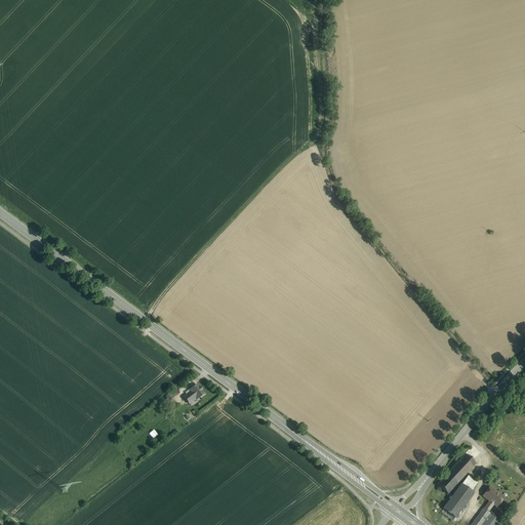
[(191,392),(184,397),(189,404),(196,399),(197,400),(204,395),(201,391),(202,391),(199,388),(196,385),(190,391),(191,392)]
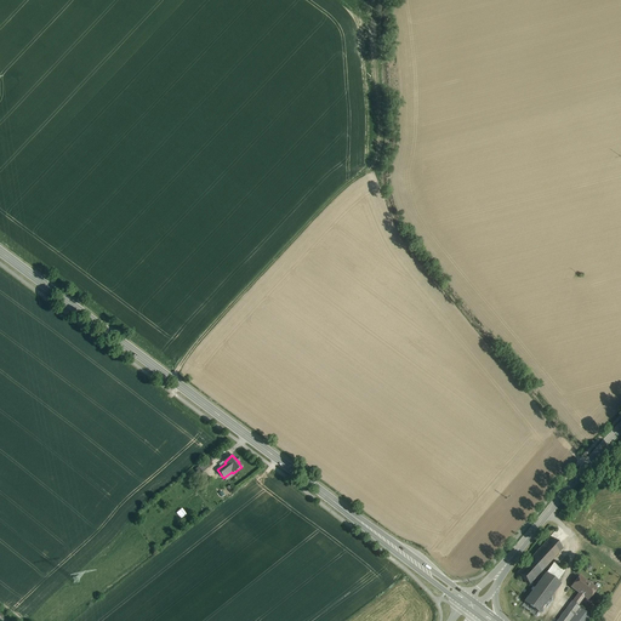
[(182,508),(176,513),(181,519),(187,514),(182,508)]
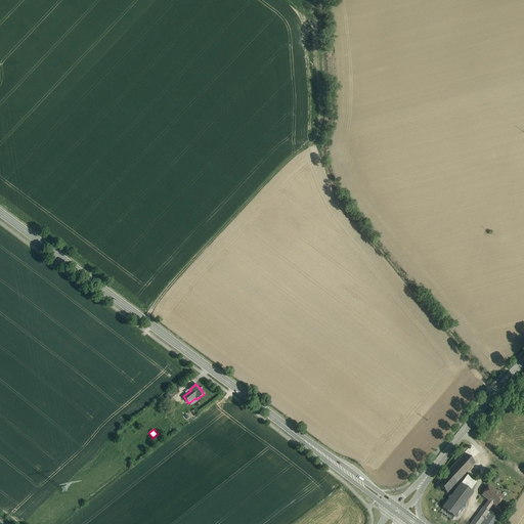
[(475,464),(464,453),(454,464),(465,474),(475,464)]
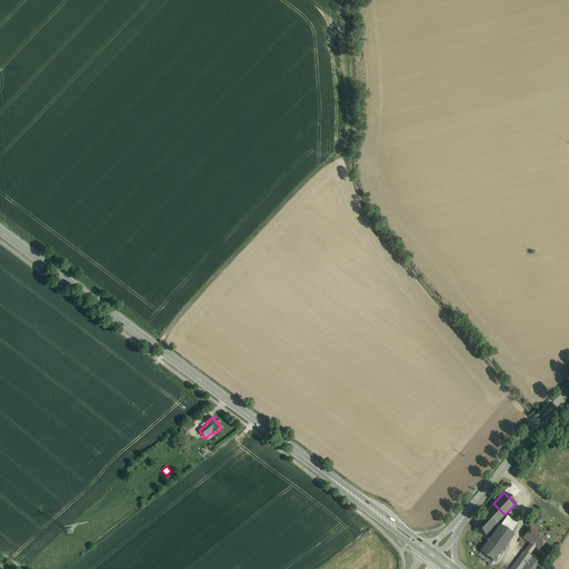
[(505,515),(493,503),(473,526),(485,536),(505,515)]
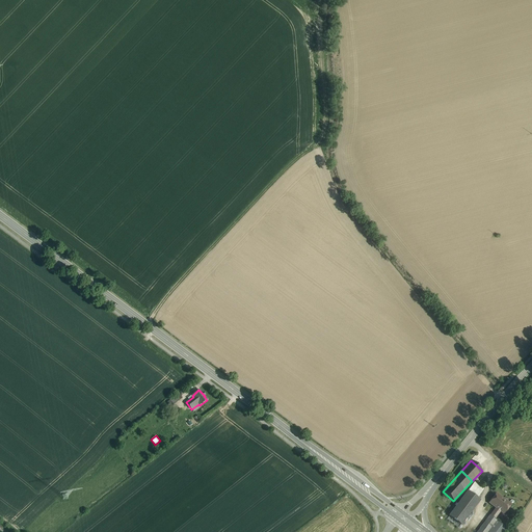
[(473,485),(468,491),(477,499),(481,493),(477,489),(473,485)]
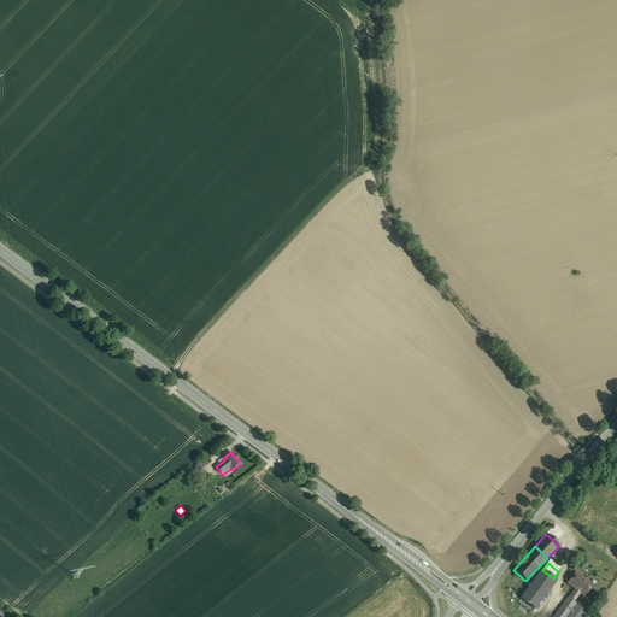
[(553,579),(542,570),(521,599),(535,609),(556,581),(553,579)]
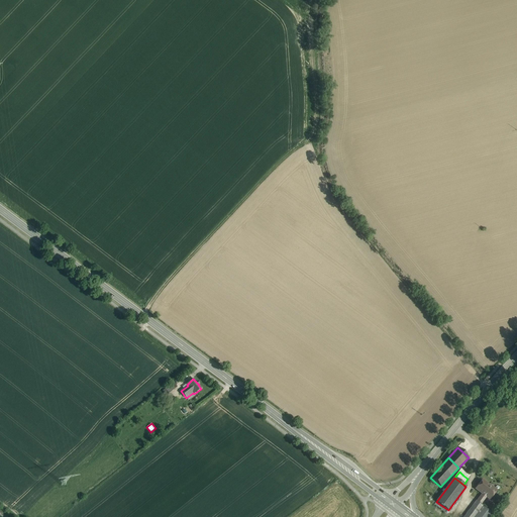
[(489,486),(482,481),(476,489),(482,494),(483,494),(486,496),(490,499),(496,491),(489,486)]
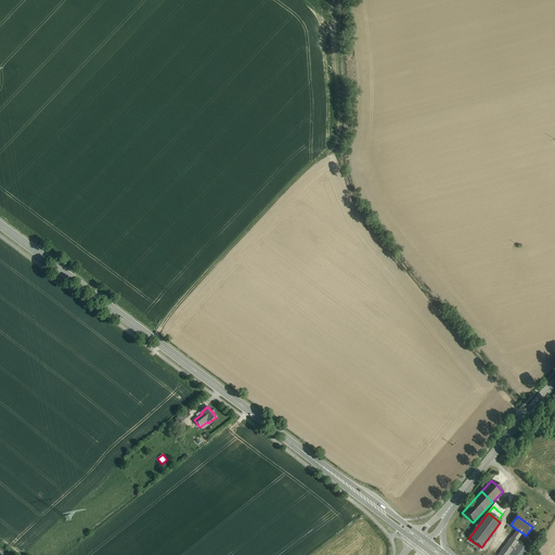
[(517,531),(512,539),(516,541),(521,532),(518,530),(517,530),(517,531)]
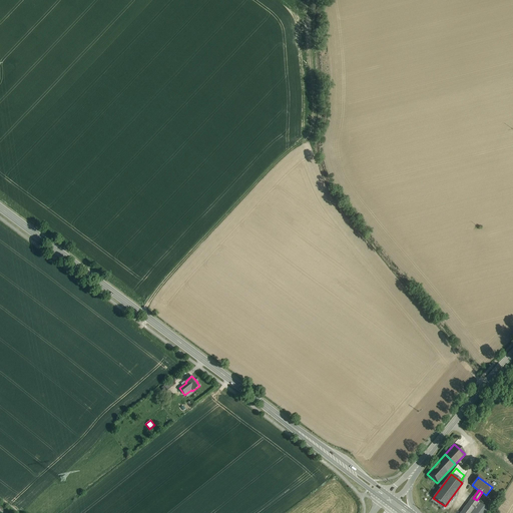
[(472,497),(468,503),(460,512),(486,512),(489,510),(479,502),(477,500),(473,498),(472,497)]
